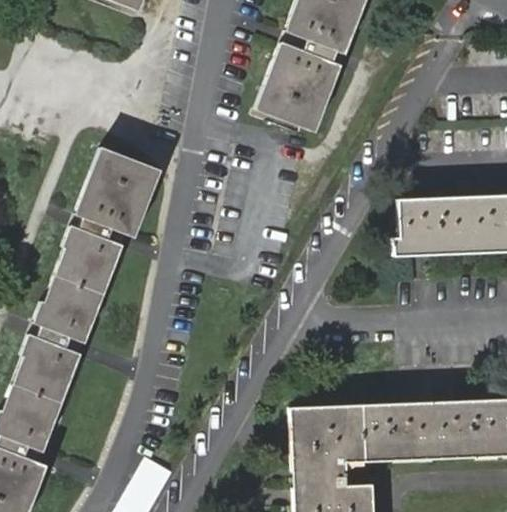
[(114,0),(140,10),(144,0),(114,0)]
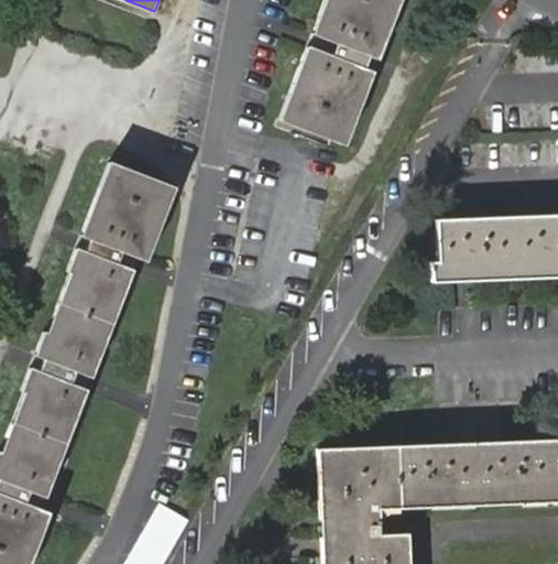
[(329,0),(316,33),(332,40),(328,53),(312,46),(283,120),(336,140),(348,144),(376,72),(368,68),(373,56),(381,58),(404,0),(329,0)]
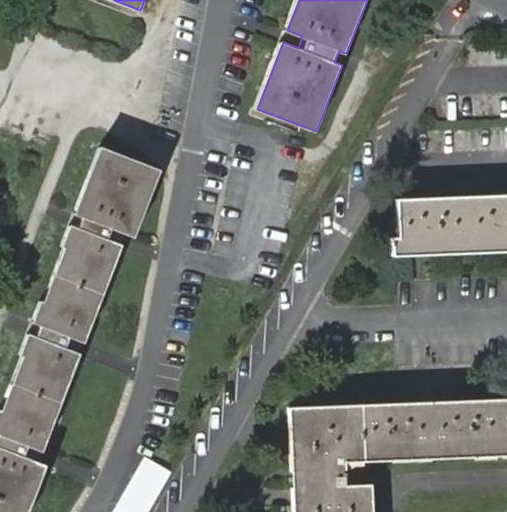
[(162,170),(104,148),(78,214),(85,217),(81,228),(73,225),(65,246),(67,248),(46,302),(44,302),(36,322),(43,326),(39,337),(31,334),(23,355),(25,356),(4,411),(1,410),(0,413),(0,432),(1,433),(0,436),(0,511),(30,511),(48,465),(33,459),(38,447),(45,450),(82,353),(75,351),(80,339),(87,342),(105,295),(124,245),(118,242),(122,231),(137,236),(162,170)]
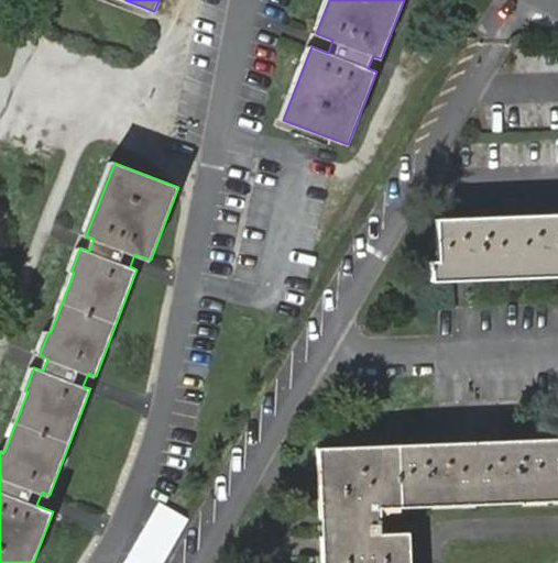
[(557,211),(439,216),(440,278),(483,277),(557,274),(557,211)]
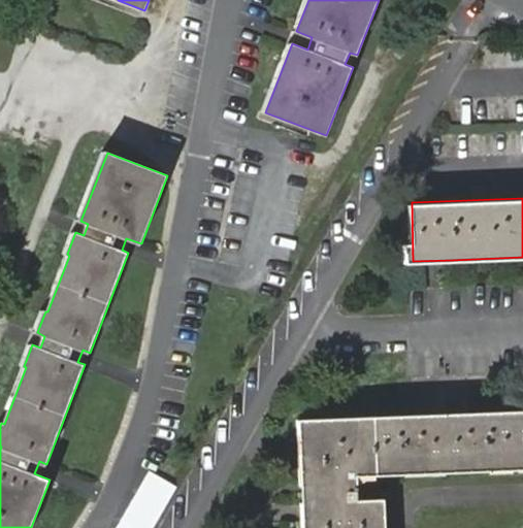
[(435,414),(304,419),(305,527),(387,527),(386,498),(362,500),(361,475),(522,469),(522,410),(493,411),(435,414)]
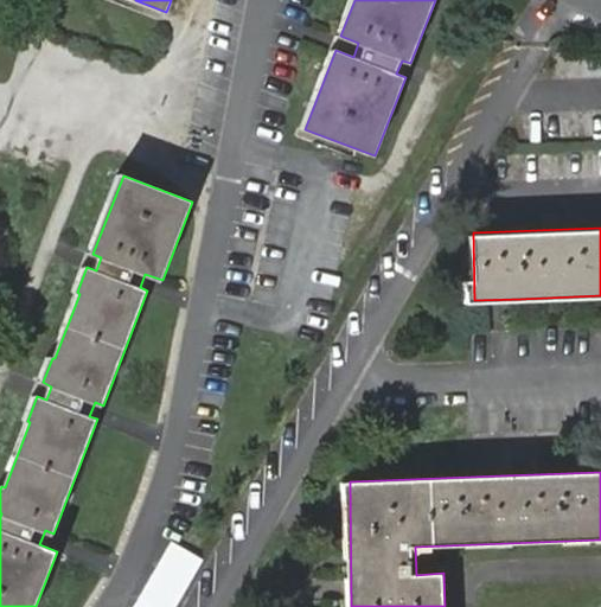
[(180,606),(208,560),(186,547),(179,543),(141,606),(180,606)]
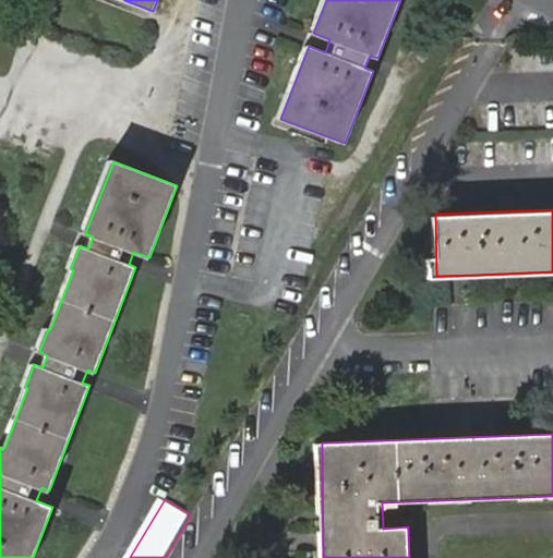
All buildings are outlined.
